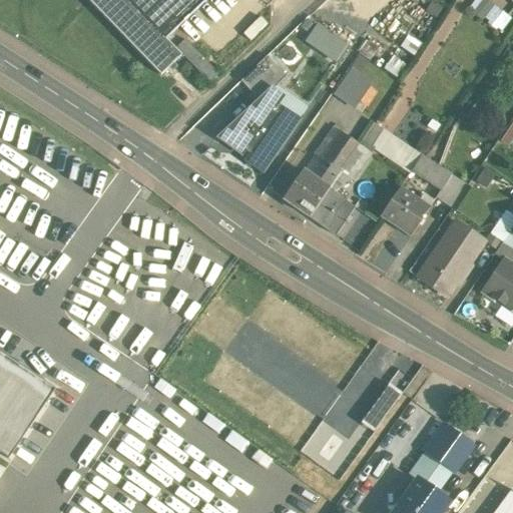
[(86,0),(160,77),(181,57),(165,41),(207,0),(86,0)]
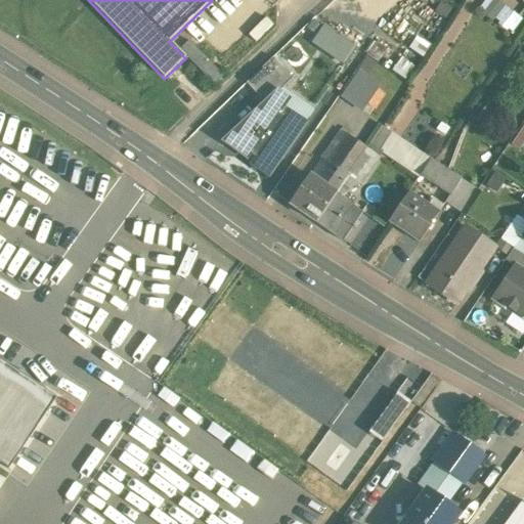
[(486,0),(480,8),(512,33),(522,19),(497,0),(486,0)]
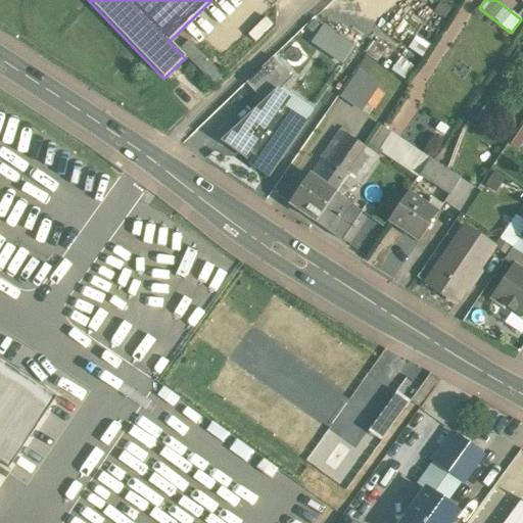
[(346,63),(357,43),(321,26),(312,47),(346,63)]
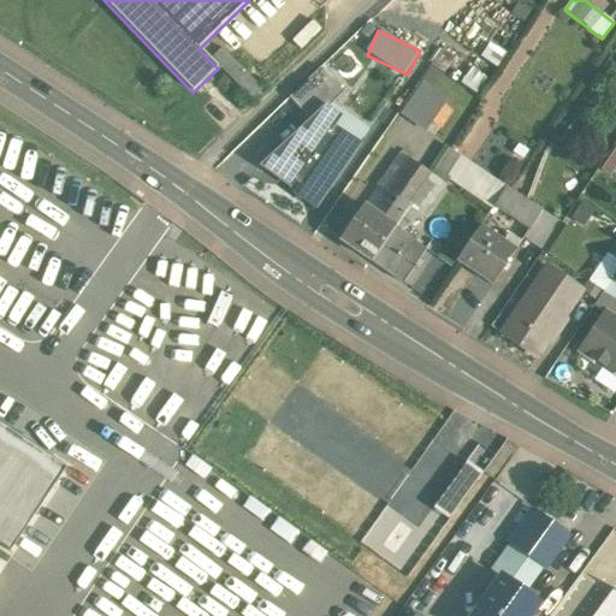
[(425,102),(412,122),(424,130),(437,111),(425,102)]
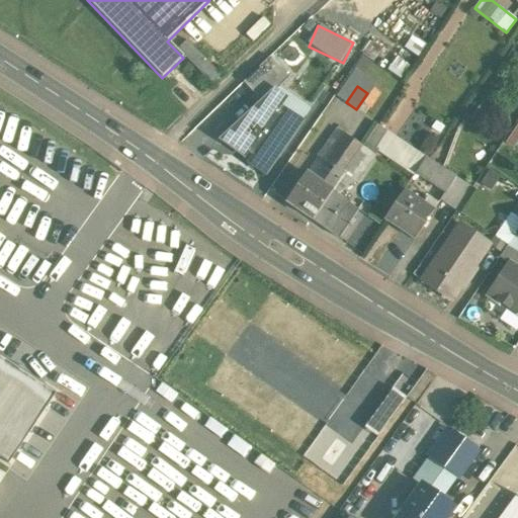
[(274,91),(221,141),(244,157),(247,153),(253,157),(248,164),(265,175),(301,122),(284,111),(282,114),(276,109),(284,98),(274,91)]
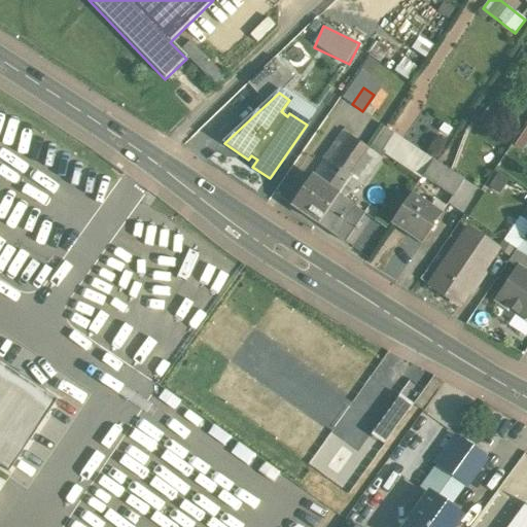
[(392,133),(383,127),(369,150),(380,157),(384,152),(381,149),(392,133)]
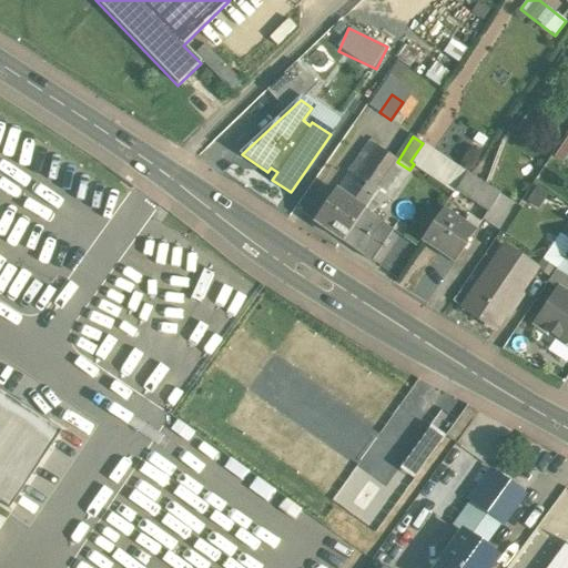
[(367,142),(346,172),(365,184),(376,192),(397,162),(367,142)]
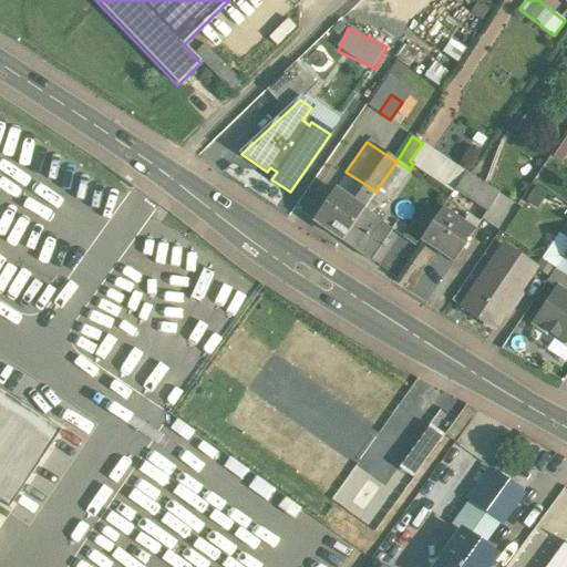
[(397,162),(375,192),(363,209),(368,213),(391,196),(409,169),(397,162)]
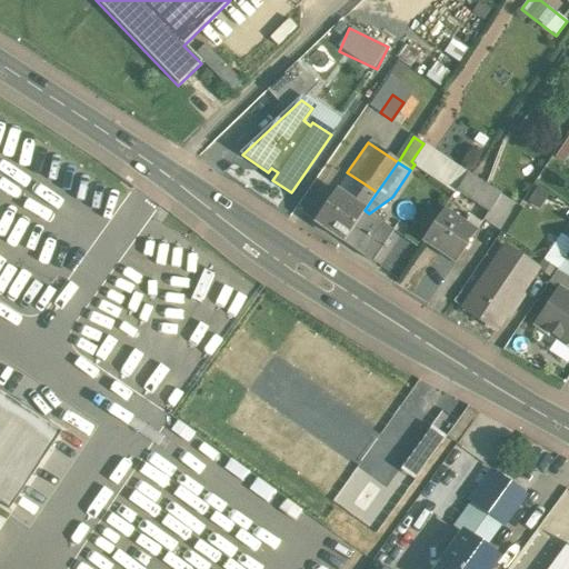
[(499,195),(467,173),(456,190),(487,211),(499,195)]
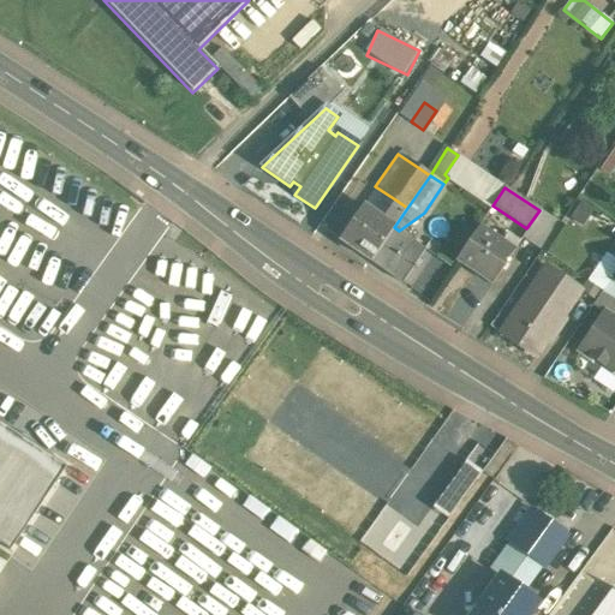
[(395,199),(382,220),(394,227),(407,208),(395,199)]
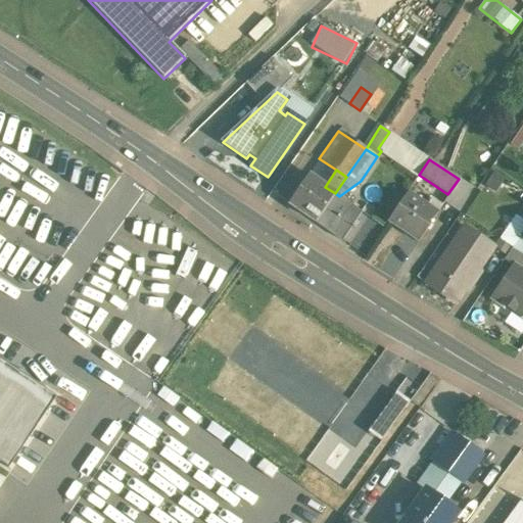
[(325,187),(307,175),(287,203),(316,223),(335,193),(325,187)]
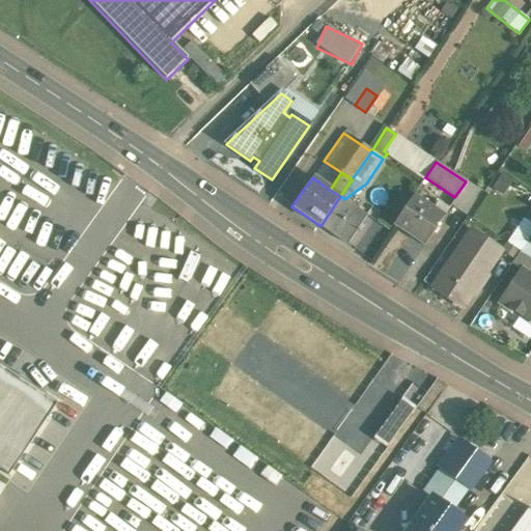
[(414,195),(394,224),(423,244),(443,215),(414,195)]
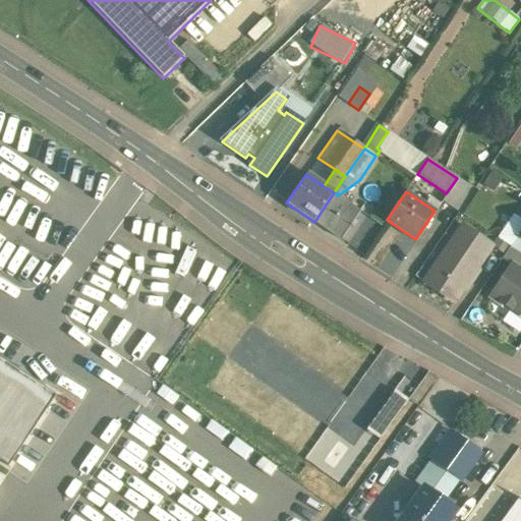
[(338,195),(334,192),(314,222),(340,239),(359,211),(338,195)]
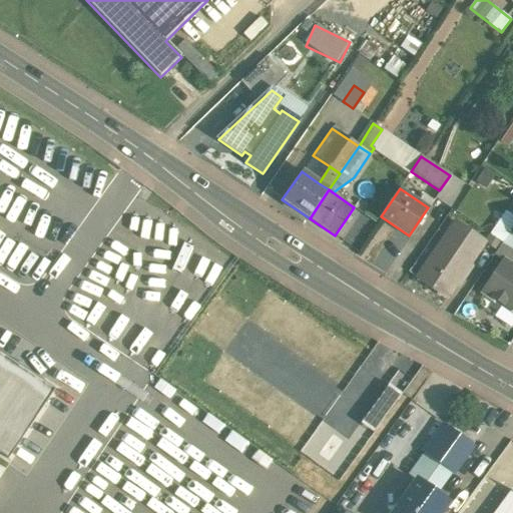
[(456,223),(418,280),(446,299),(455,286),(458,286),(464,276),(464,273),(484,242),(456,223)]
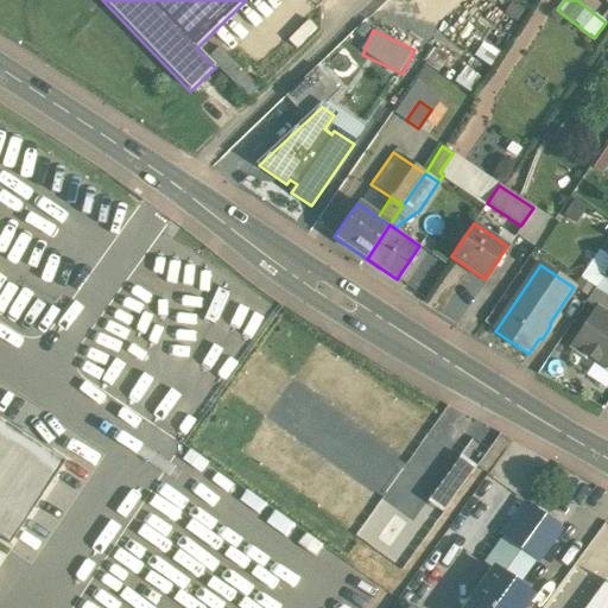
[(607,297),(595,289),(586,303),(597,311),(607,317),(607,297)]
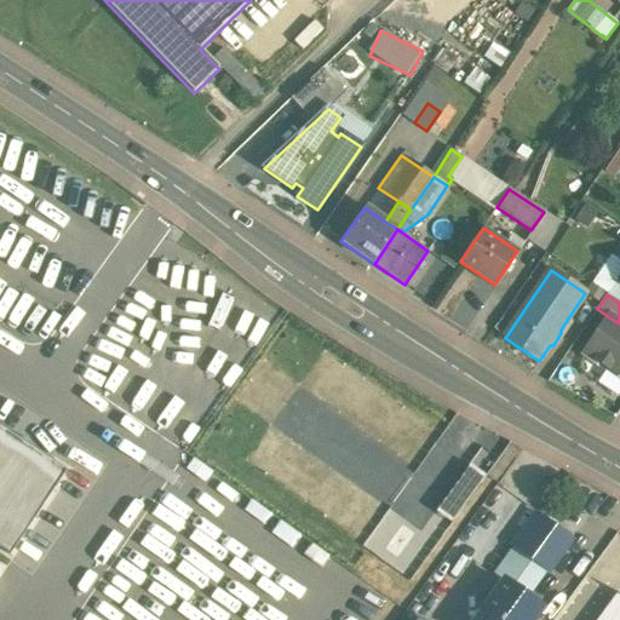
[(619,323),(609,317),(584,354),(619,378),(619,323)]
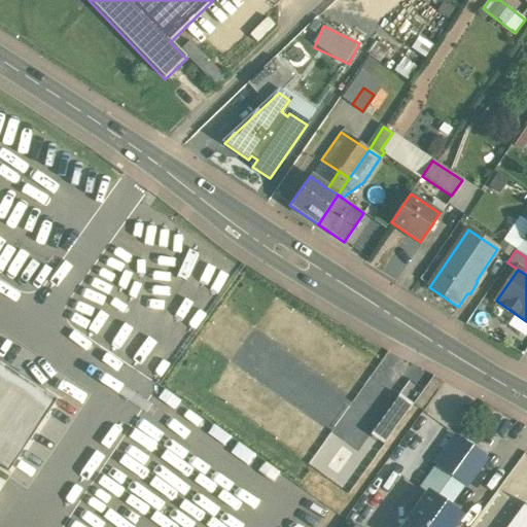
[(56,399),(0,361),(0,465),(7,471),(56,399)]
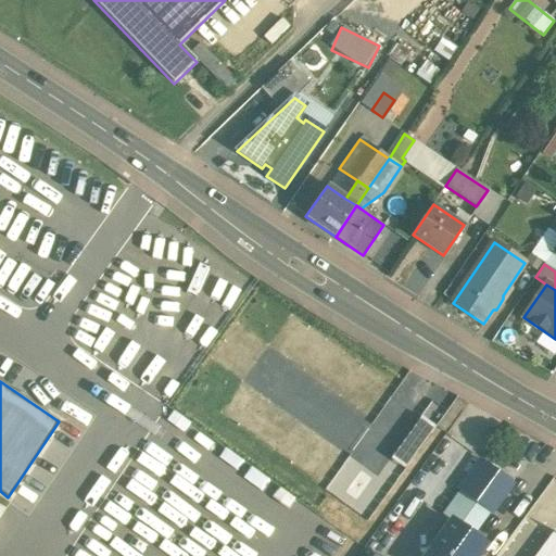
[(393,457),(406,467),(437,425),(424,415),(393,457)]
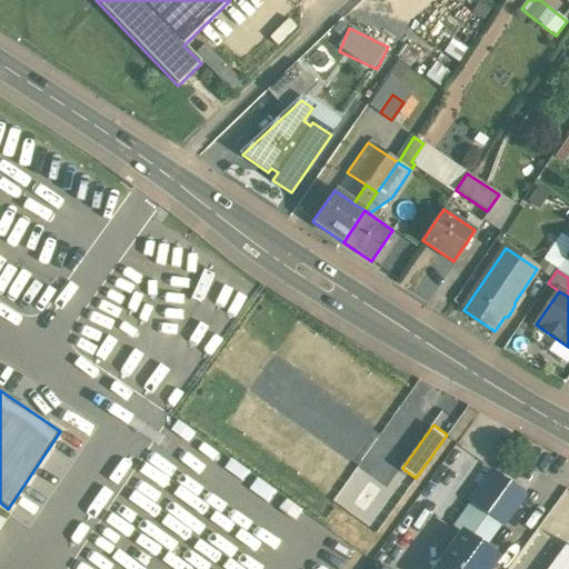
[(525,495),(492,471),(469,502),(502,526),(525,495)]
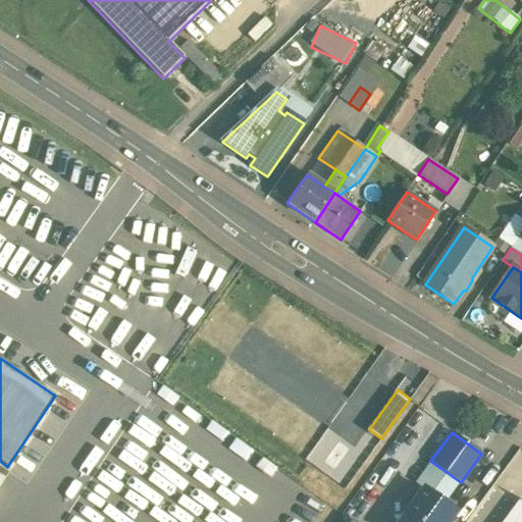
[(448,521),(455,513),(424,490),(401,521),(448,521)]
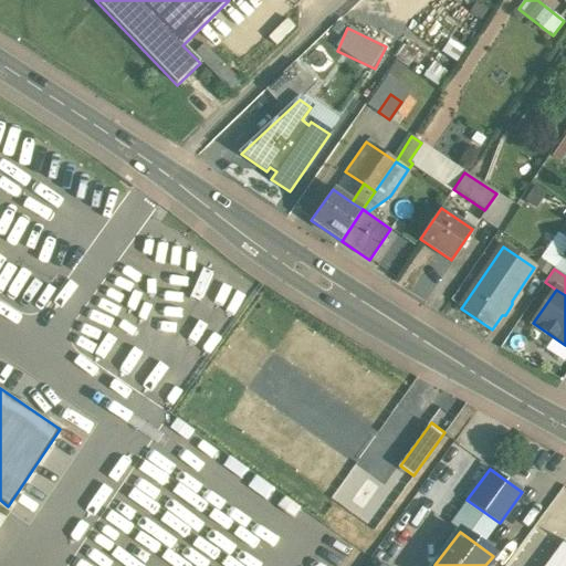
[(565,565),(565,543),(565,542),(546,565),(565,565)]
